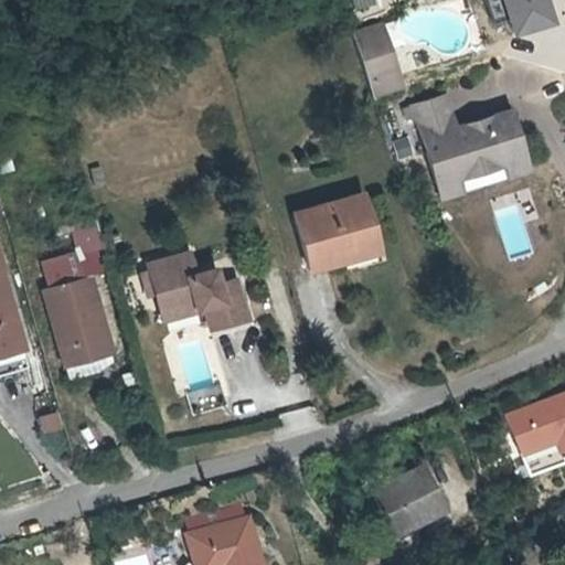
[(354,39),(368,83),(386,77),(372,33),(354,39)]
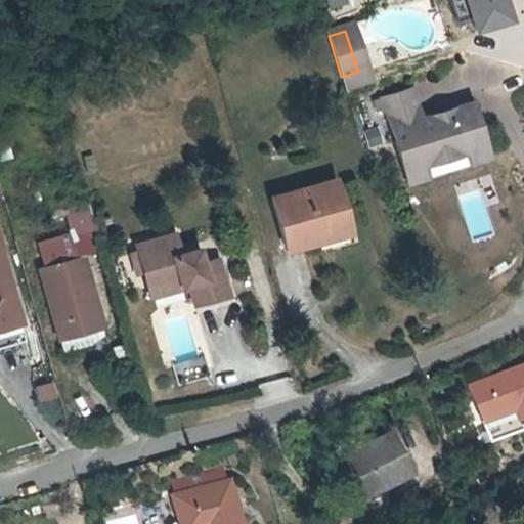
[(362,87),(358,72),(341,77),(345,92),(362,87)]
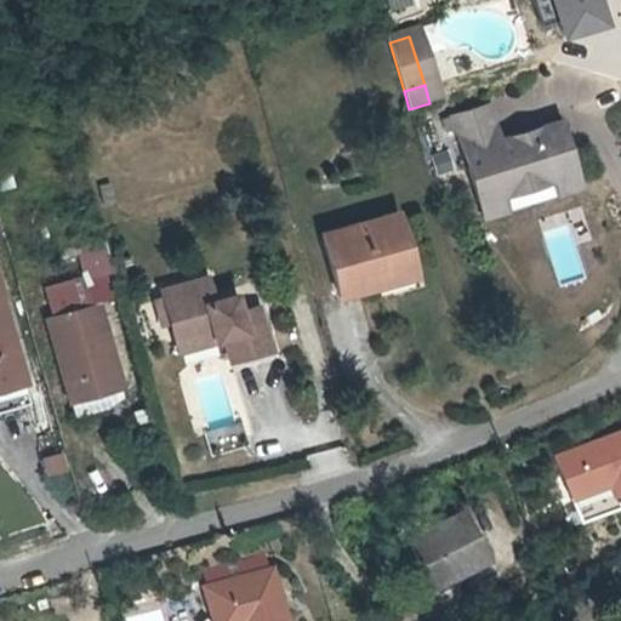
[(511,199),(530,193),(554,186),(574,181),(579,178),(563,130),(559,131),(516,143),(501,148),(491,110),(482,113),(444,125),(448,137),(457,134),(480,210),(505,201),(511,199)]
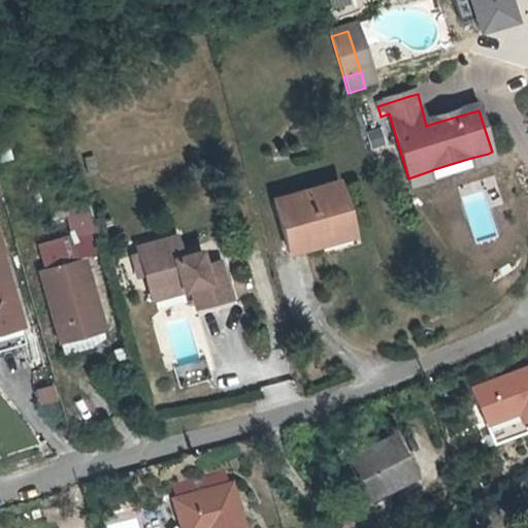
[(492,152),(488,154),(471,158),(475,172),(492,166),(496,166),(492,152)]
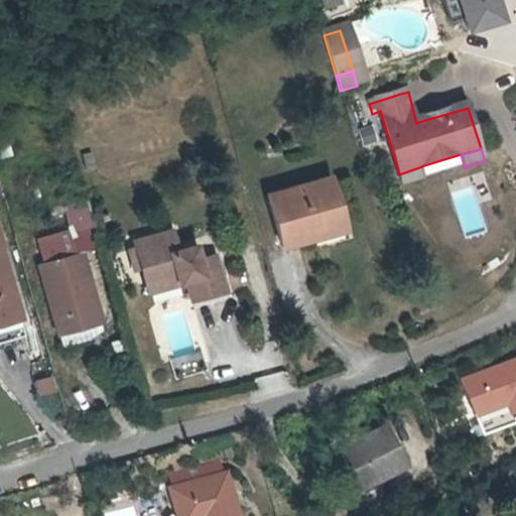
[(423,180),(419,167),(399,174),(403,186),(423,180)]
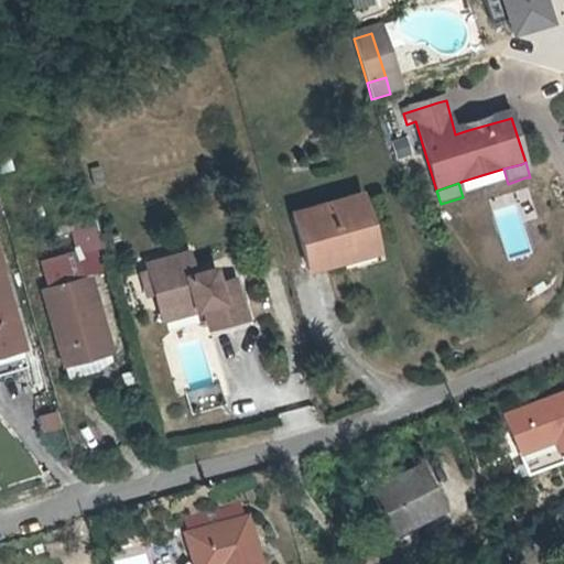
[(302,214),(318,271),(344,263),(340,251),(376,240),(364,196),(302,214)]
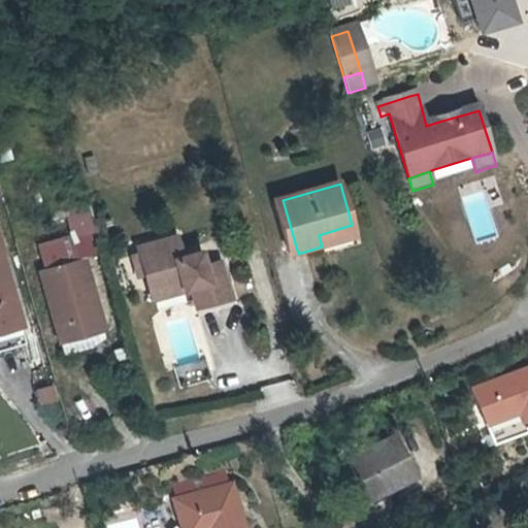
[(298,254),(283,200),(277,201),(292,256),(298,254)]
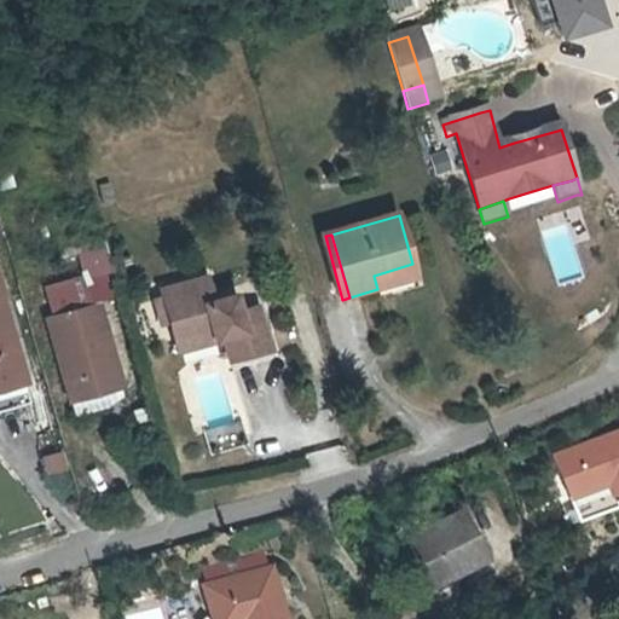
[(374,276),(377,289),(417,278),(412,264),(374,276)]
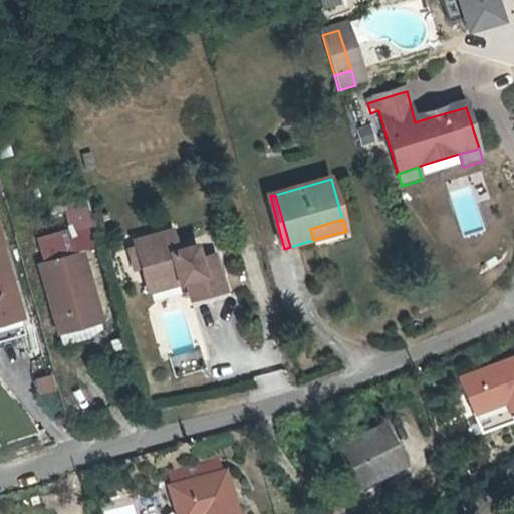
[(39,238),(45,257),(37,260),(57,330),(99,318),(80,247),(75,248),(69,229),(39,238)]
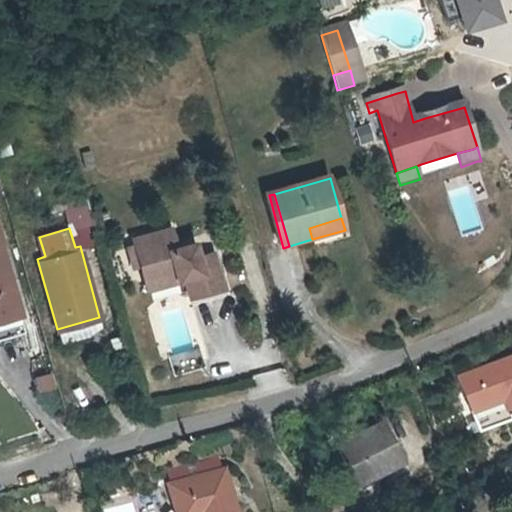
[(157,236),(167,276),(175,274),(178,285),(185,283),(190,302),(193,301),(181,250),(178,252),(173,232),(157,236)]
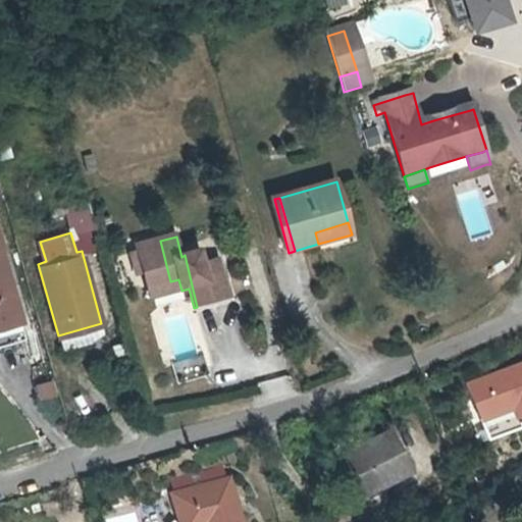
[(0,335),(24,328),(27,328),(0,241),(0,335)]
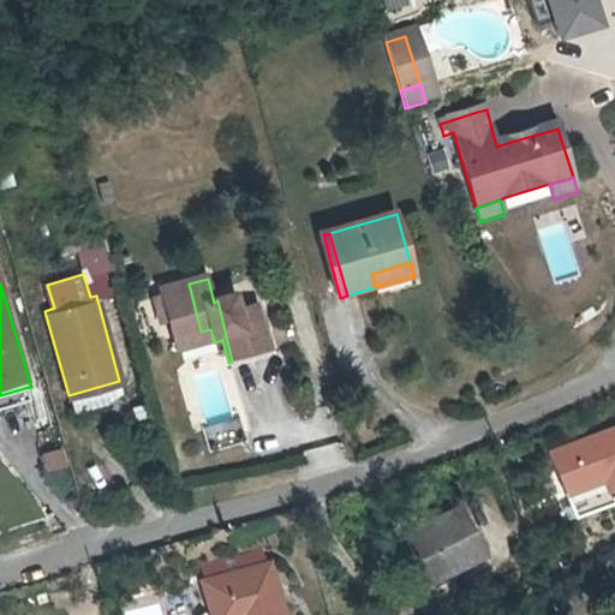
[(201,332),(189,284),(161,291),(162,299),(168,322),(173,339),(201,332)]
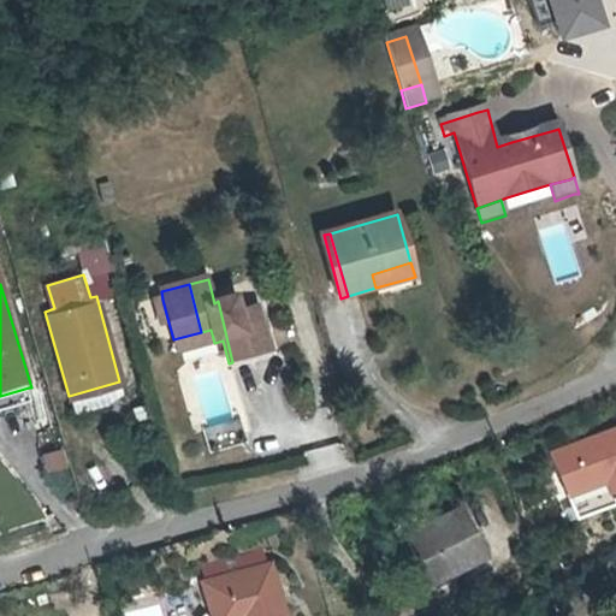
[(218,301),(232,362),(258,355),(247,312),(240,313),(235,297),(218,301)]
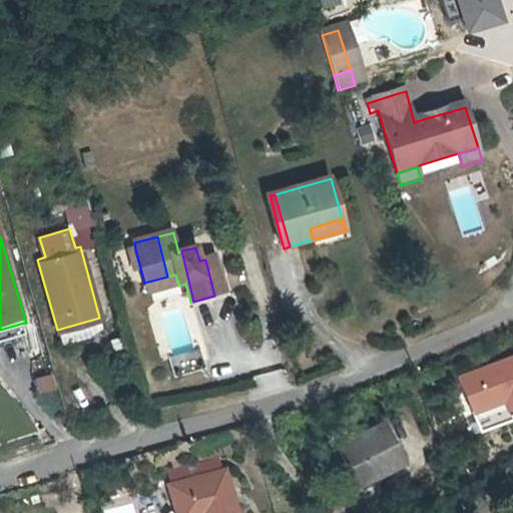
[(140,269),(135,249),(128,251),(133,270),(140,269)]
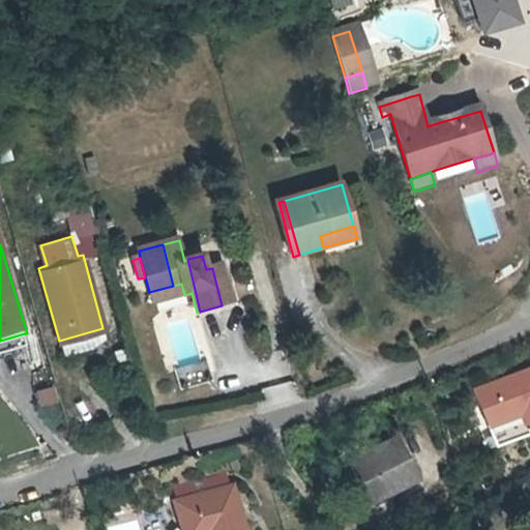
[(222,305),(231,303),(223,266),(212,268),(222,305)]
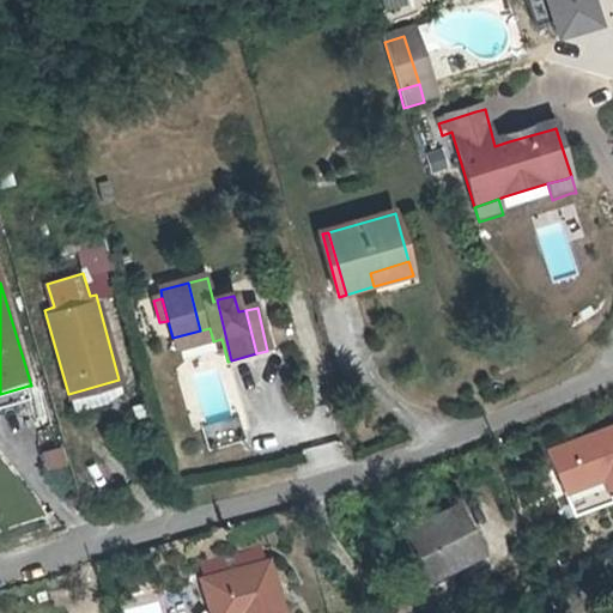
[(200,331),(204,344),(213,341),(210,328),(200,331)]
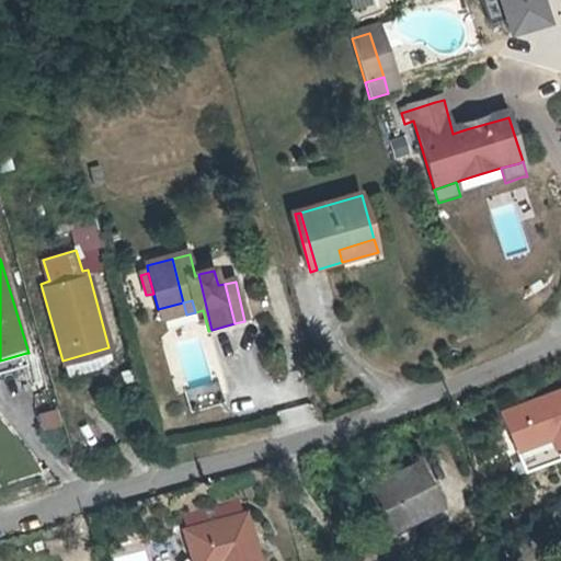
[(183,302),(158,309),(161,321),(186,315),(183,302)]
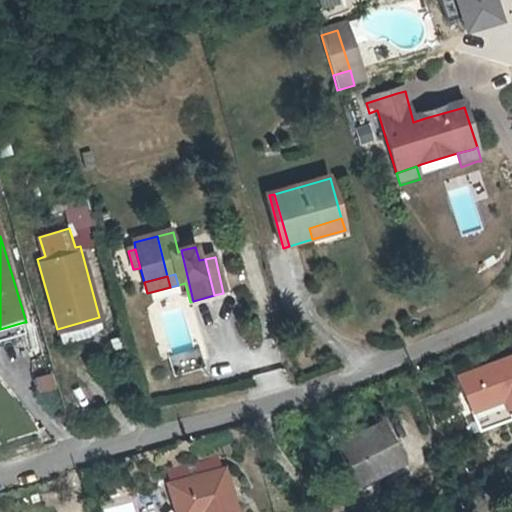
[(214,295),(215,302),(225,299),(223,293),(214,295)]
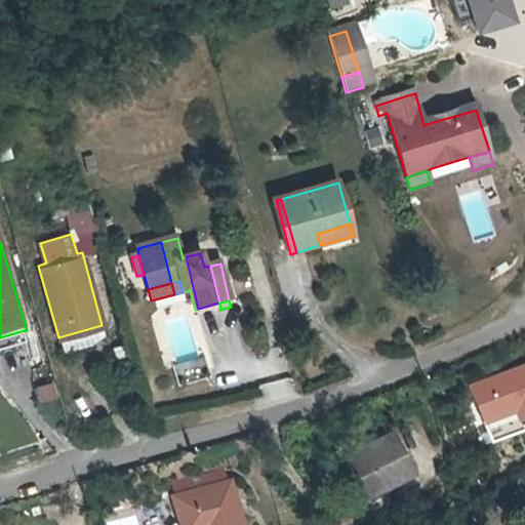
[(198,309),(200,315),(220,310),(219,303),(198,309)]
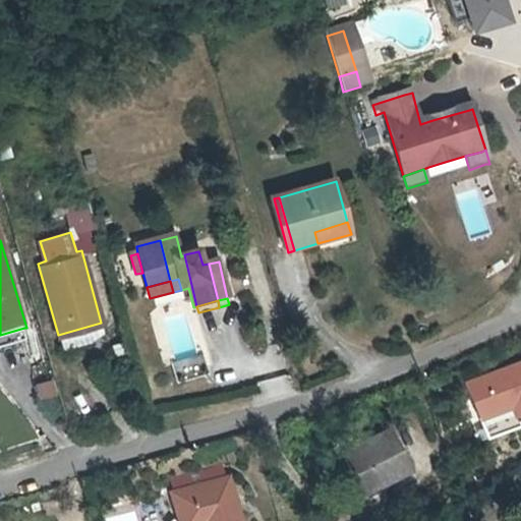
[(24,328),(0,335),(0,344),(27,336),(24,328)]
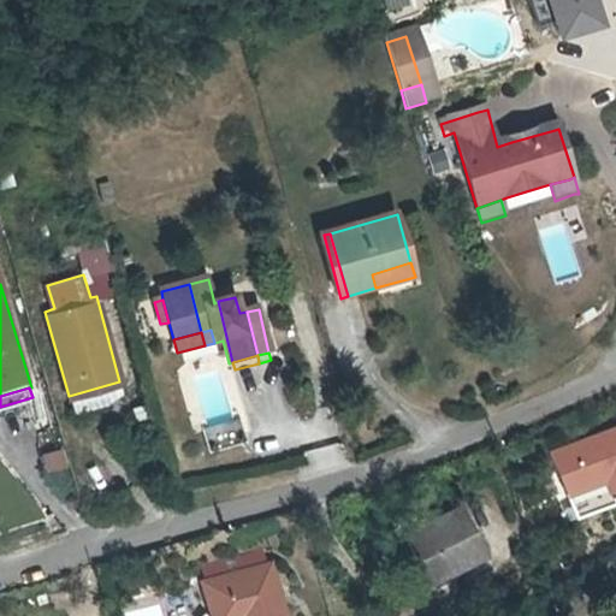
[(611,496),(610,492),(606,483),(615,479),(615,421),(549,446),(573,510),(611,496)]
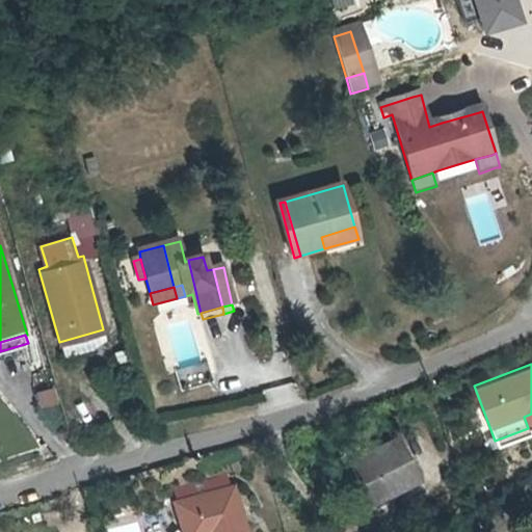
[(54,387),(35,392),(40,408),(58,404),(54,387)]
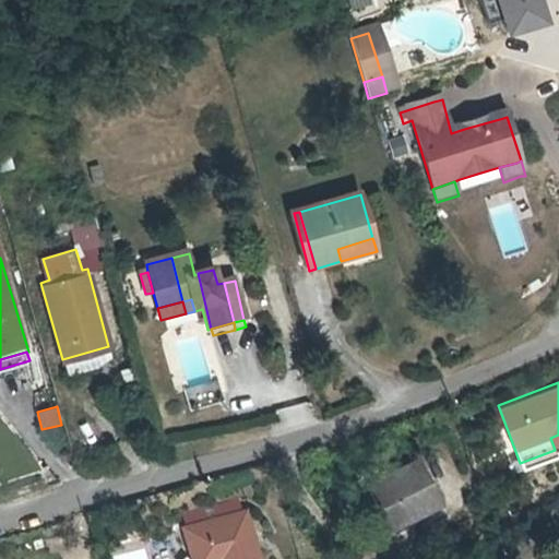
[(361,485),(383,526),(436,498),(415,458),(361,485)]
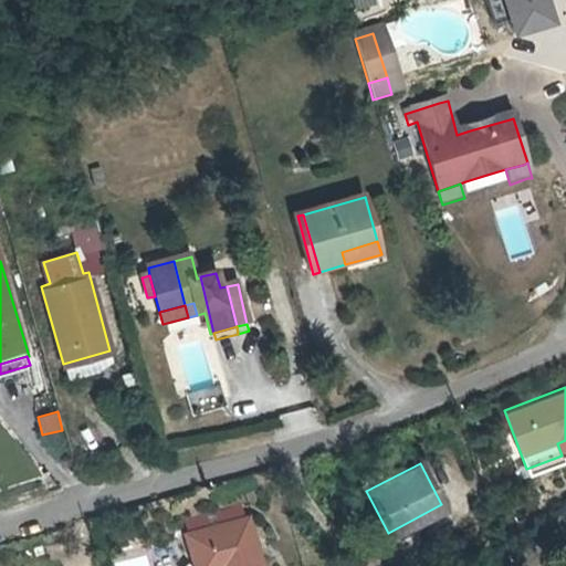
[(218,522),(230,565),(253,565),(240,516),(218,522)]
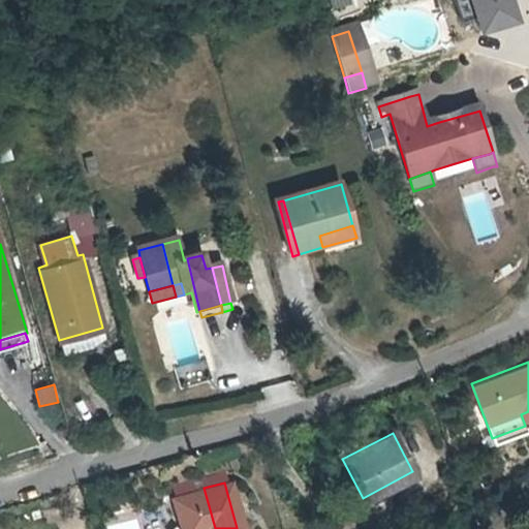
[(215,528),(204,488),(167,498),(176,528),(215,528)]
